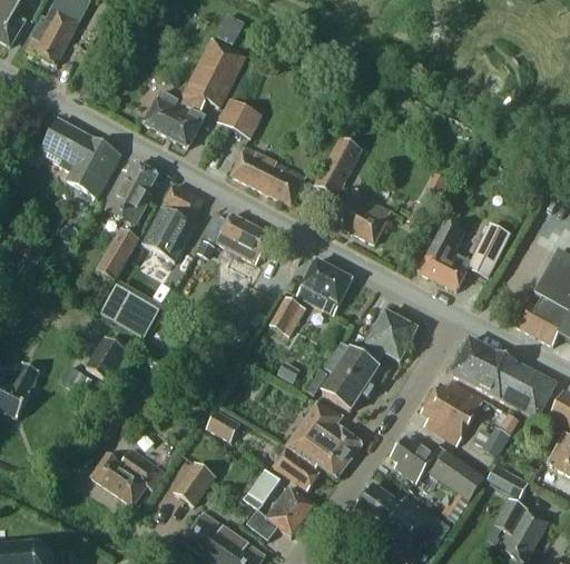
[(0,0),(0,39),(9,45),(26,17),(16,11),(21,1),(19,0),(0,0)]
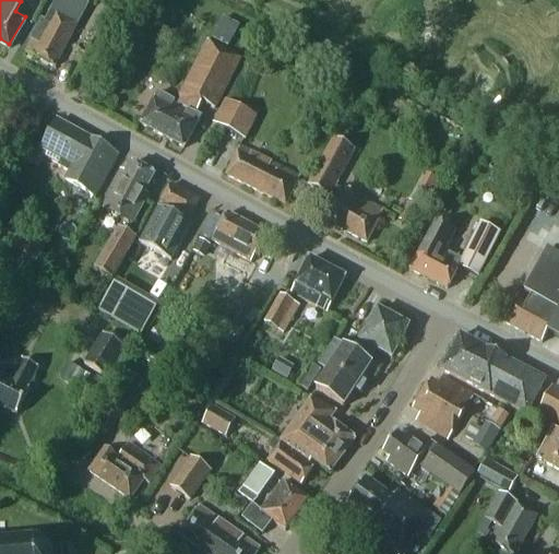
[(24,47),(54,62),(76,20),(78,21),(88,0),(54,0),(45,18),(40,15),(24,47)]
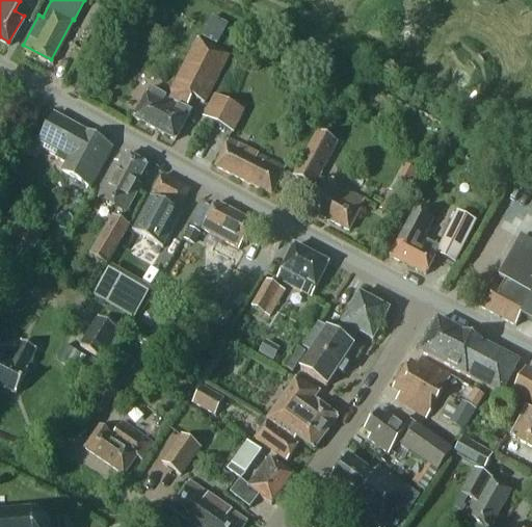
[(192,94),(204,100),(229,52),(197,34),(165,94),(150,84),(133,114),(175,137),(191,107),(186,105),(192,94)]
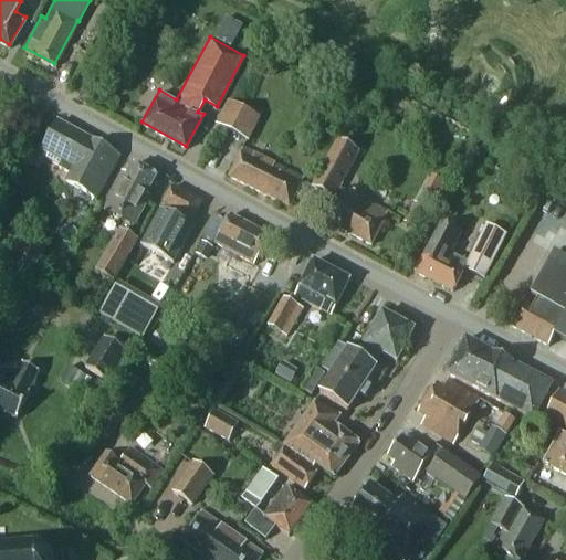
[(304,54),(295,70),(306,75),(314,60),(304,54)]
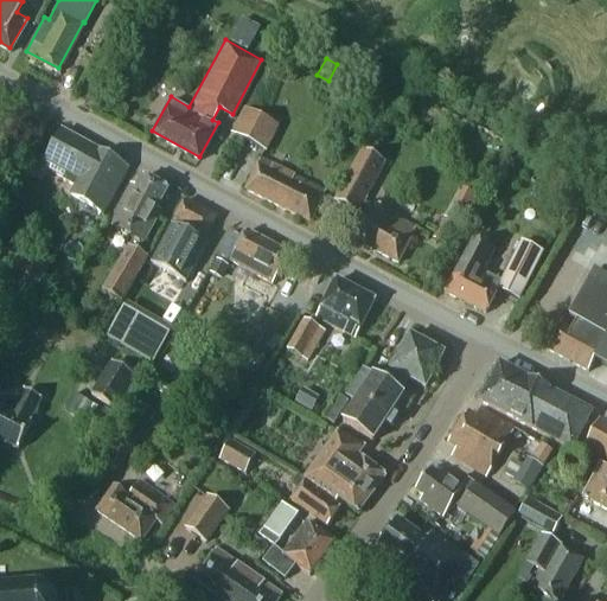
[(231,130),(266,147),(278,122),(244,106),(231,130)]
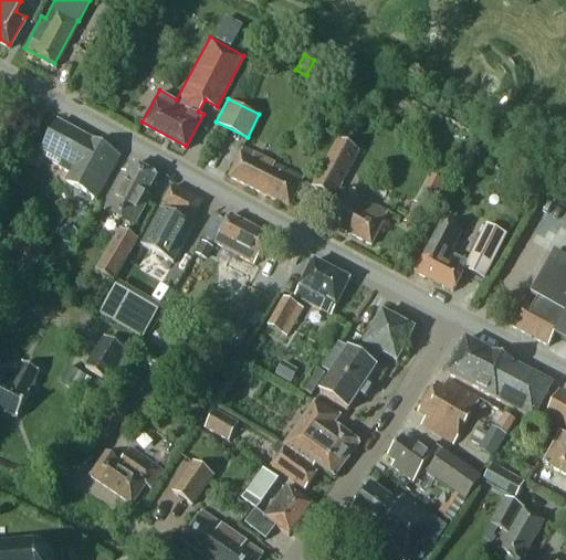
[(58,118),(41,146),(48,150),(45,155),(59,161),(58,164),(69,169),(64,177),(96,196),(119,152),(58,118)]
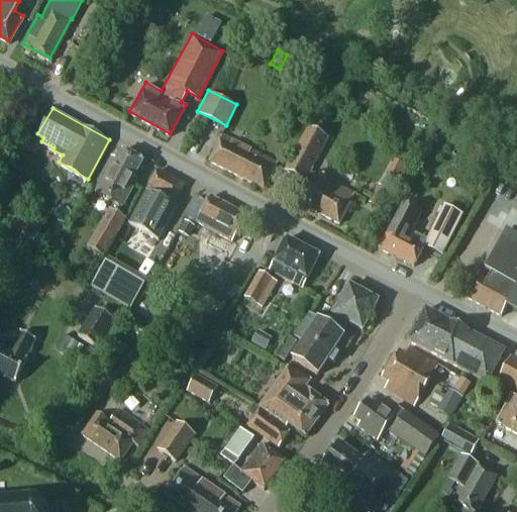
[(327,134),(308,124),(285,169),(304,179),(305,178),(309,180),(298,200),(338,220),(353,191),(314,170),(313,171),(309,169),(327,134)]
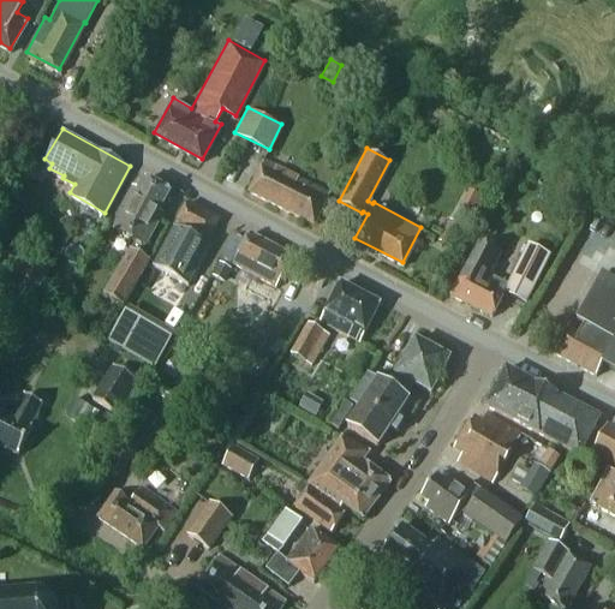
[(249,187),(314,221),(329,191),(263,157),(249,187)]
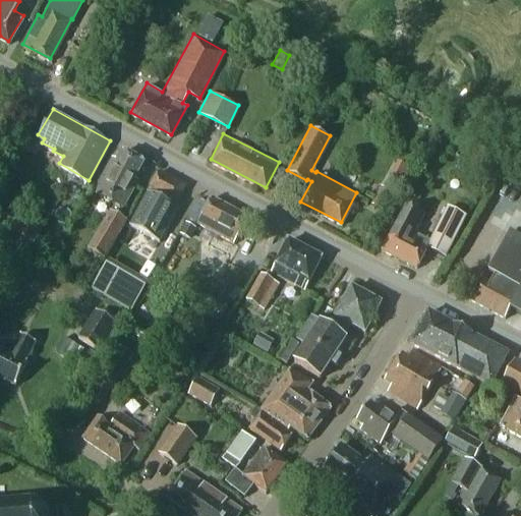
[(143,160),(122,148),(117,158),(112,155),(93,188),(115,201),(111,208),(109,207),(87,245),(104,255),(126,217),(123,215),(127,208),(122,206),(134,183),(131,181),(143,160)]
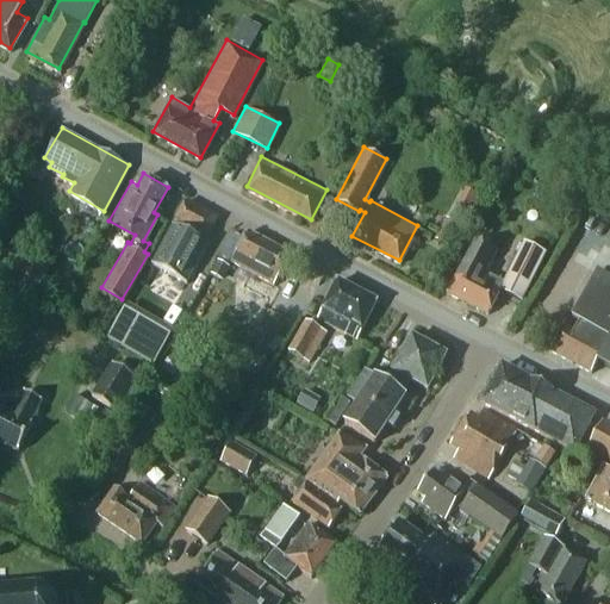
[(173,220),(205,236),(218,213),(186,197),(173,220)]
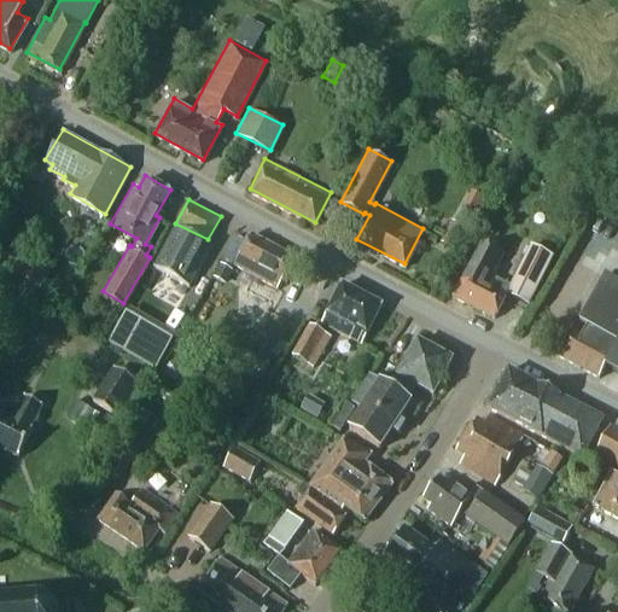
[(454,245),(465,223),(452,216),(441,238),(454,245)]
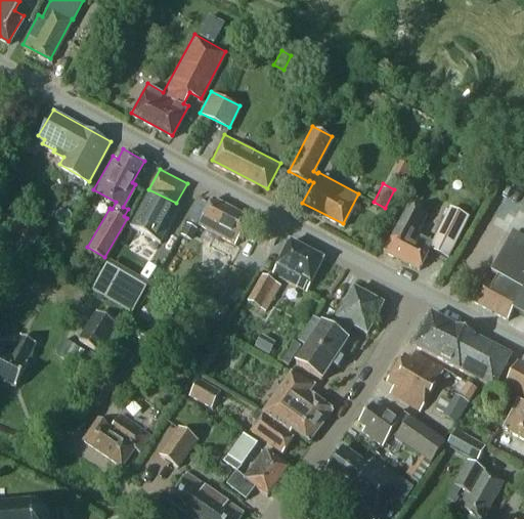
[(148,189),(130,222),(161,240),(178,207),(148,189)]
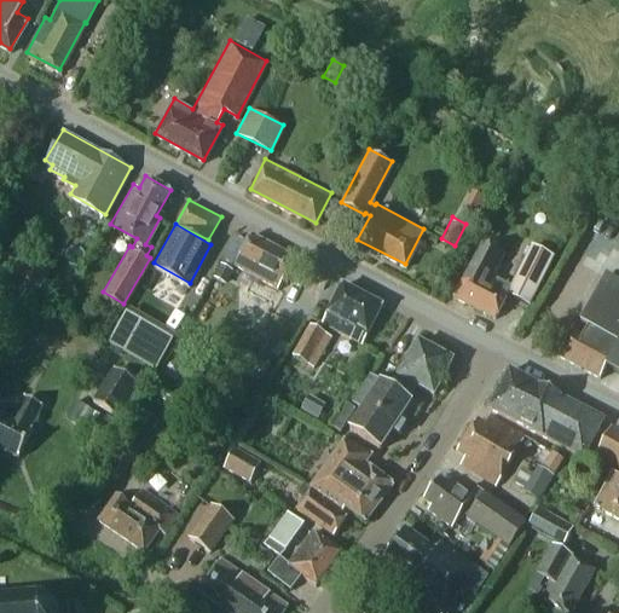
[(233,261),(277,287),(294,255),(250,231),(233,261)]
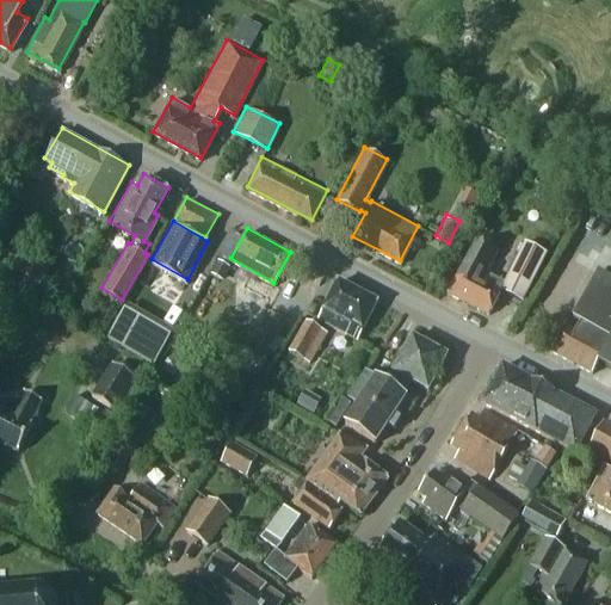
[(500,286),(505,279),(486,270),(498,247),(475,236),(446,290),(488,310),(500,286)]
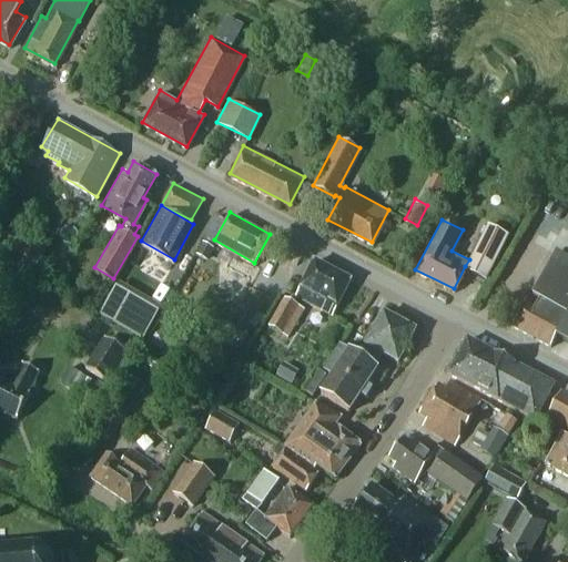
[(465,266),(485,276),(508,232),(488,222),(469,259),(465,266)]
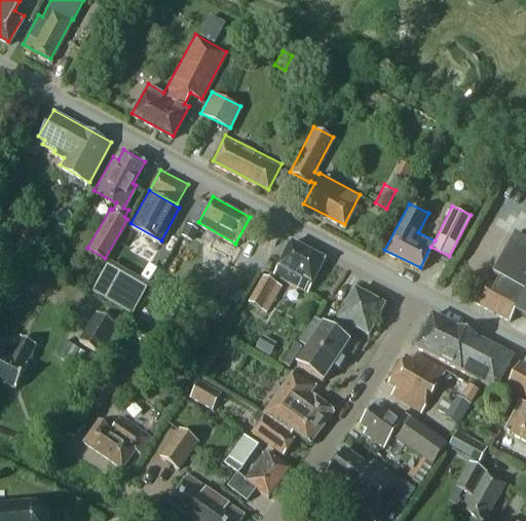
[(39,258),(49,240),(39,234),(40,233),(14,219),(3,239),(28,254),(29,252),(39,258)]
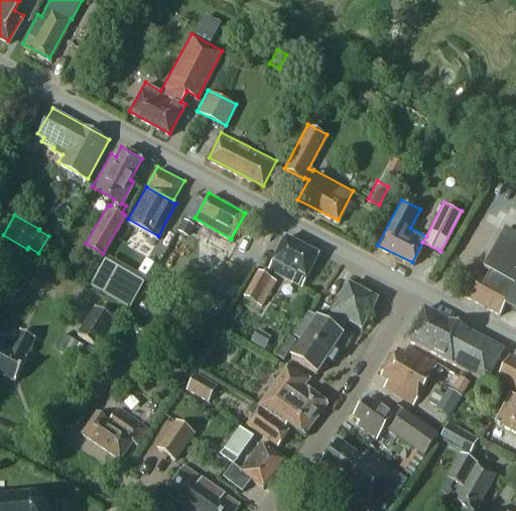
[(195,223),(184,217),(177,229),(188,235),(195,223)]
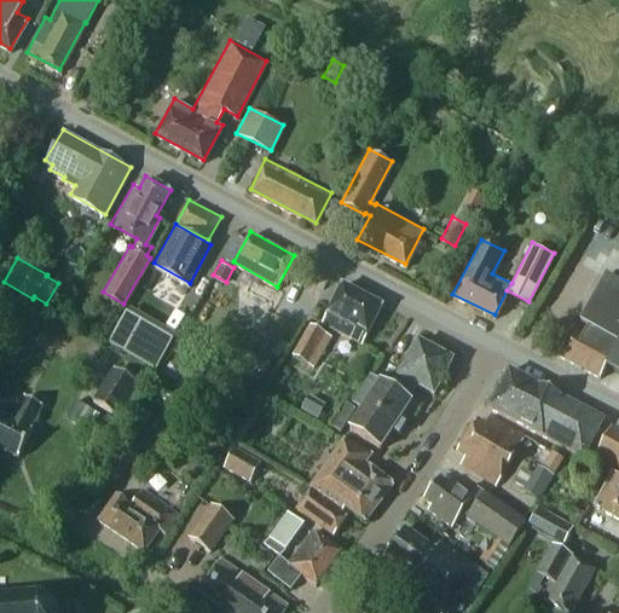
[(573,321),(556,352),(599,375),(606,363),(618,370),(618,279),(606,272),(580,319),(584,322),(582,325),(573,321)]
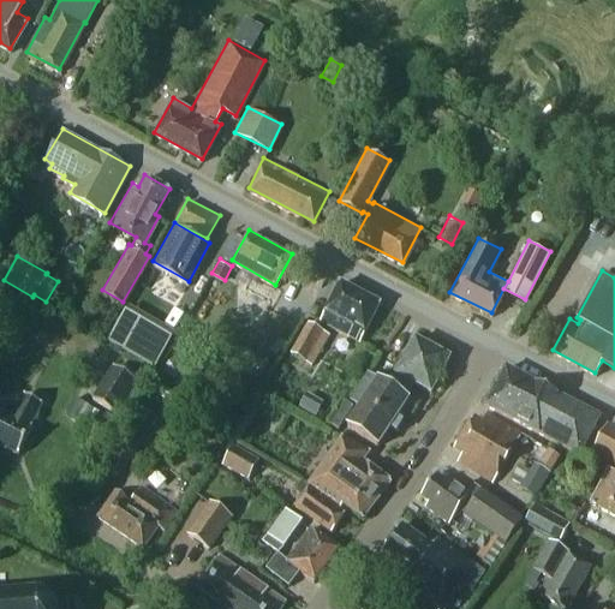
[(380,300),(339,280),(320,318),(359,339),(380,300)]
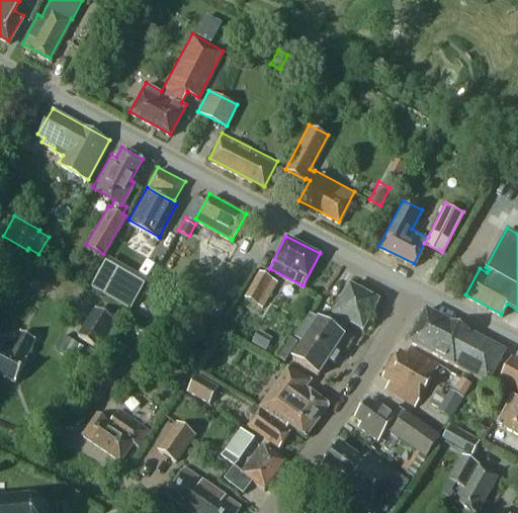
[(117,272),(104,264),(92,285),(132,309),(146,284),(119,269),(117,272)]
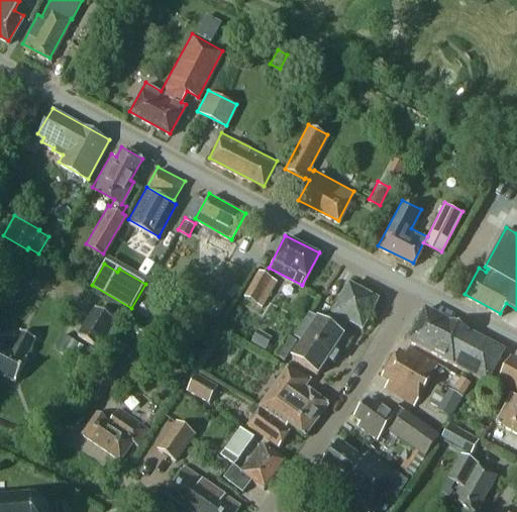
[(244,294),(262,304),(277,279),(259,270),(244,294)]
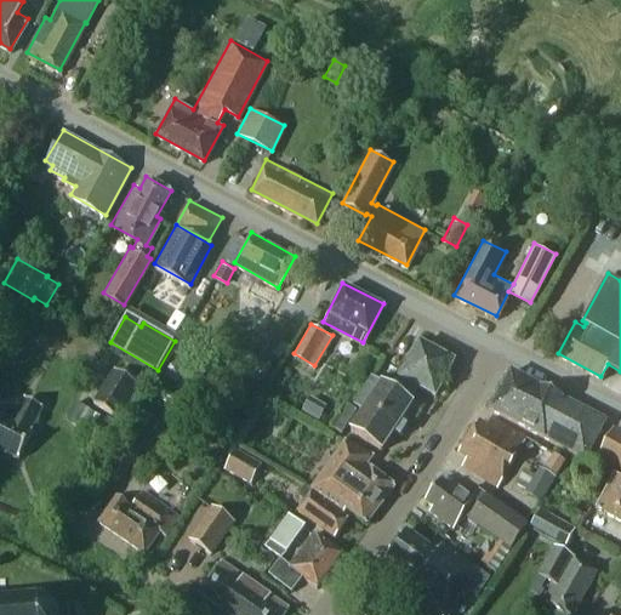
[(406,385),(415,388),(417,383),(434,393),(454,358),(419,339),(397,380),(406,386),(406,385)]
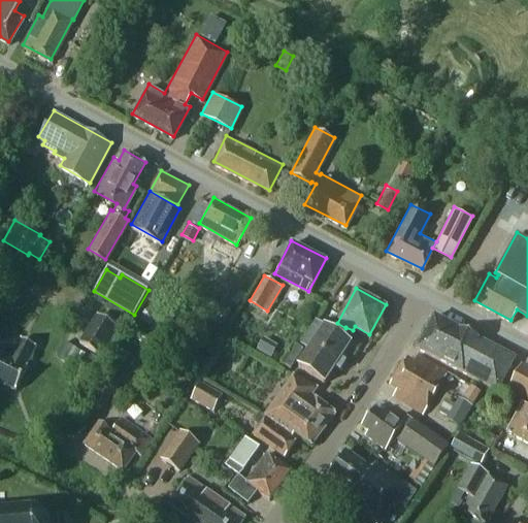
[(162,311),(155,320),(166,328),(173,319),(162,311)]
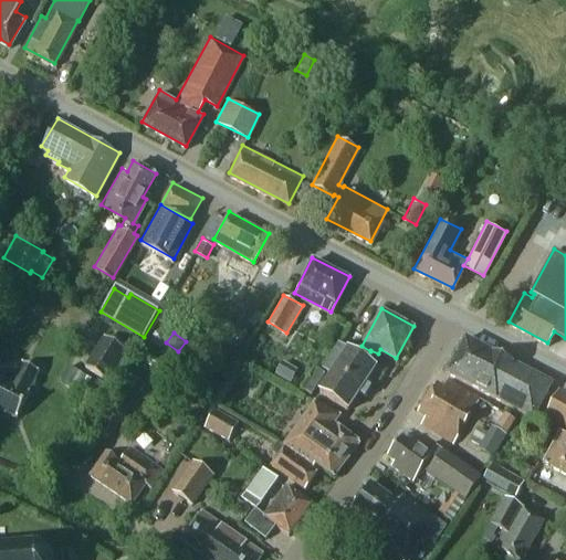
[(127,350),(104,335),(84,366),(107,380),(127,350)]
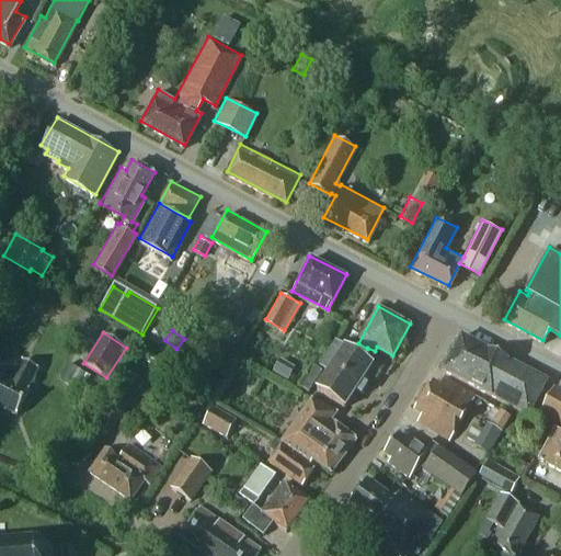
[(526,406),(530,408),(547,377),(460,332),(443,367),(525,410),(526,406)]
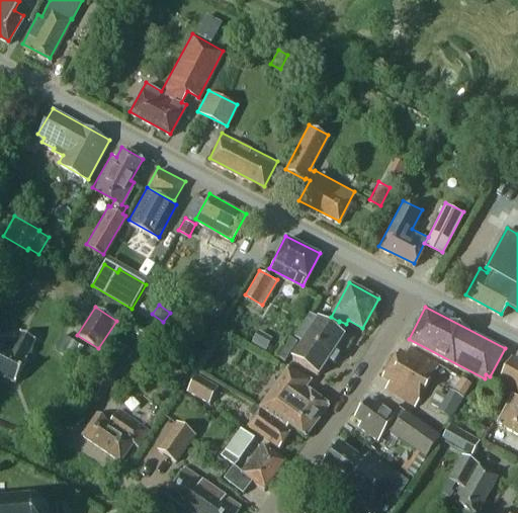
[(328,323),(310,311),(294,335),(303,340),(291,356),(318,373),(328,358),(333,361),(339,352),(334,349),(344,334),(341,332),(346,324),(339,321),(339,322),(331,317),(328,323)]
